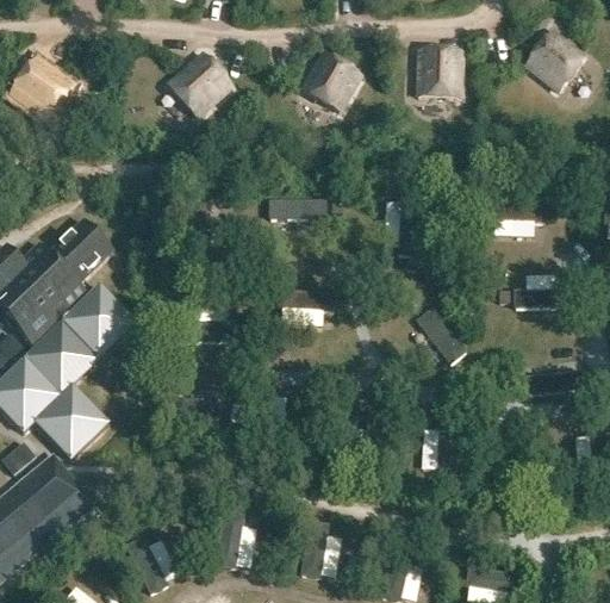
[(552,31),(526,64),(559,91),(585,57),(552,31)]
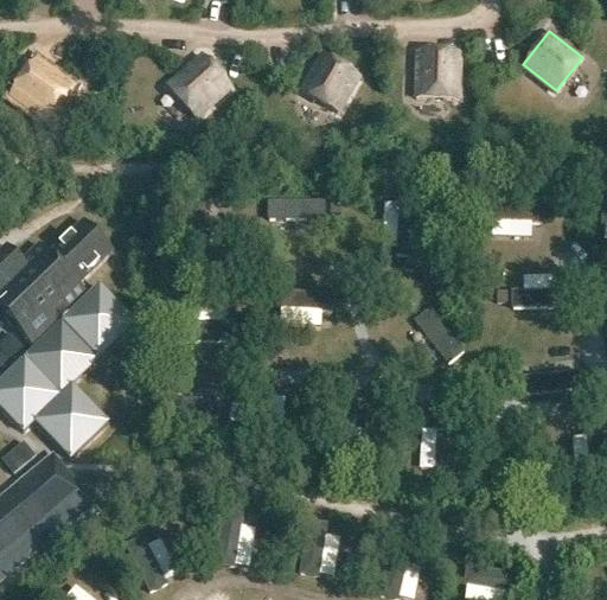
[(417,49),(416,96),(458,97),(460,50),(417,49)]
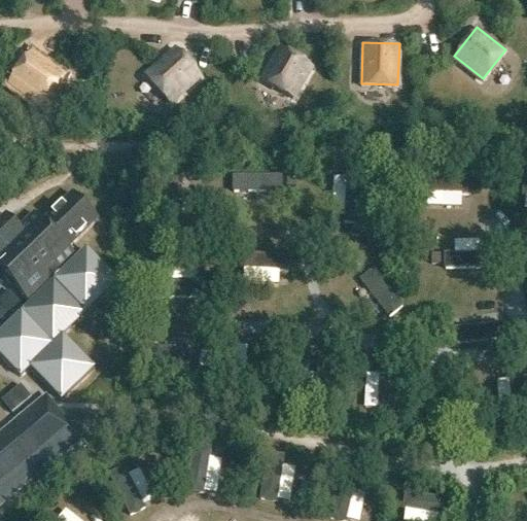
[(261,77),(293,96),(312,64),(280,45),(261,77)]
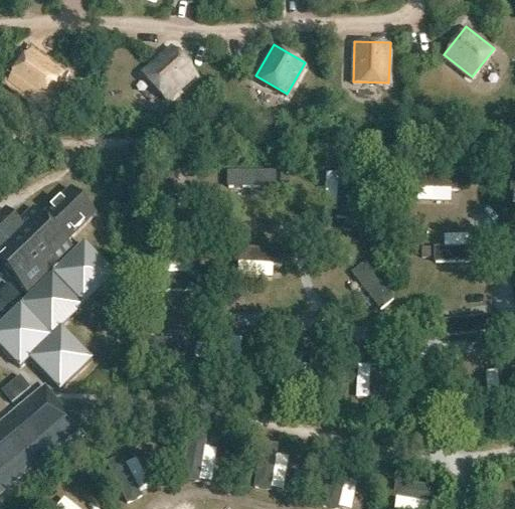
[(142,71),(166,99),(196,71),(172,45),(142,71)]
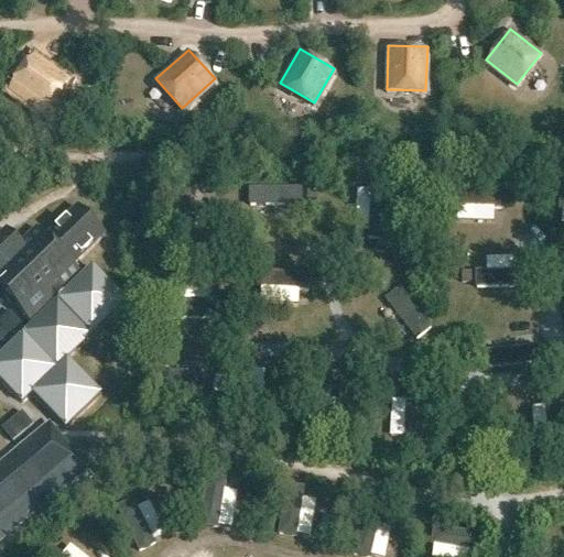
[(10,85),(45,110),(68,79),(33,53),(10,85)]
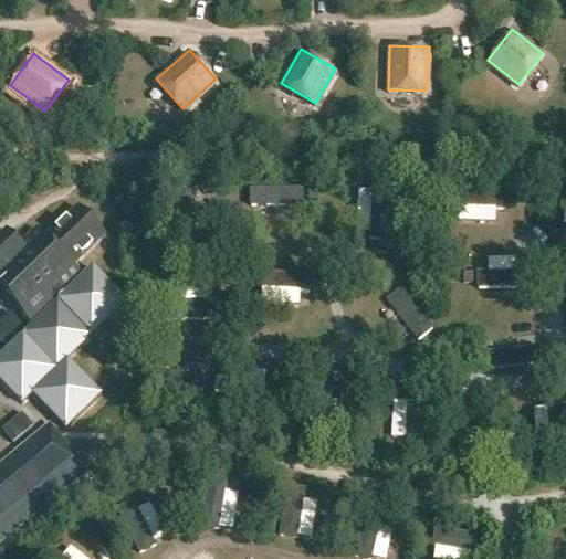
[(206,172),(163,178),(165,203),(207,206),(206,172)]
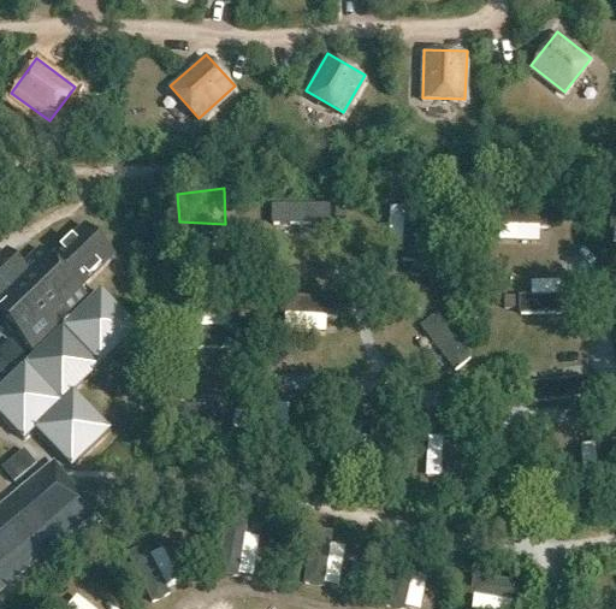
[(332,206),(274,207),(273,234),(331,232),(332,206)]
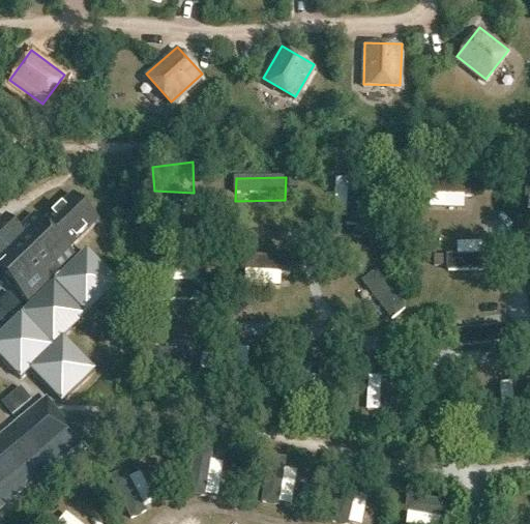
[(353,183),(329,180),(329,214),(354,214),(353,183)]
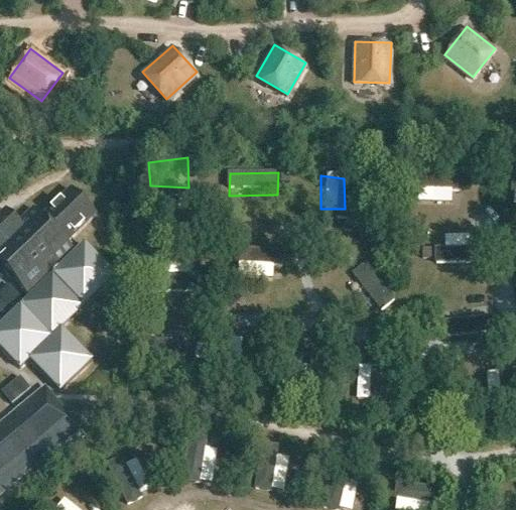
[(455,180),(418,182),(419,200),(456,199),(455,180)]
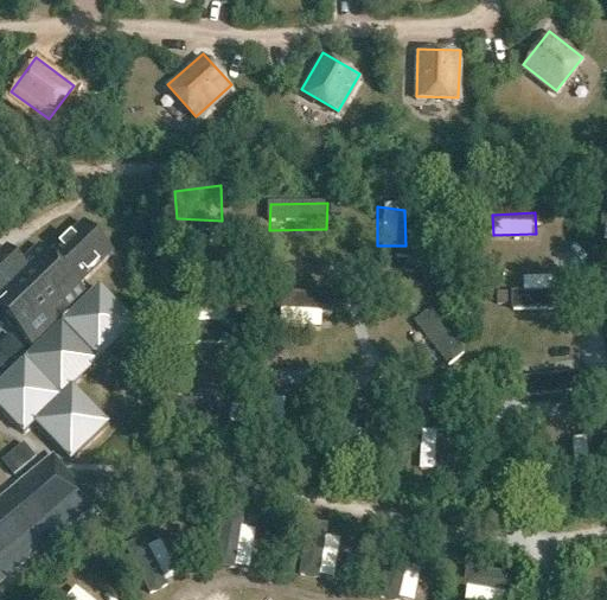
[(6,242),(0,248),(0,310),(36,348),(0,382),(0,403),(24,428),(36,415),(38,417),(37,420),(71,455),(106,421),(69,383),(131,323),(98,289),(91,297),(78,282),(110,251),(113,249),(83,218),(75,225),(49,251),(39,242),(21,259),(6,242)]
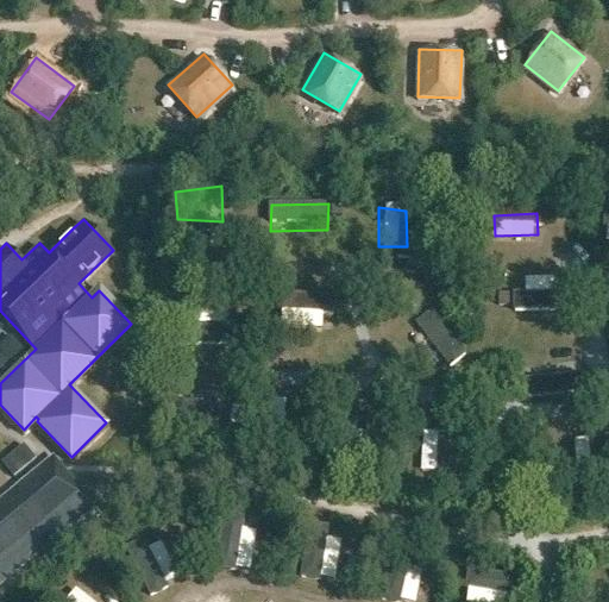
[(563,267),(523,267),(523,289),(563,288),(563,267)]
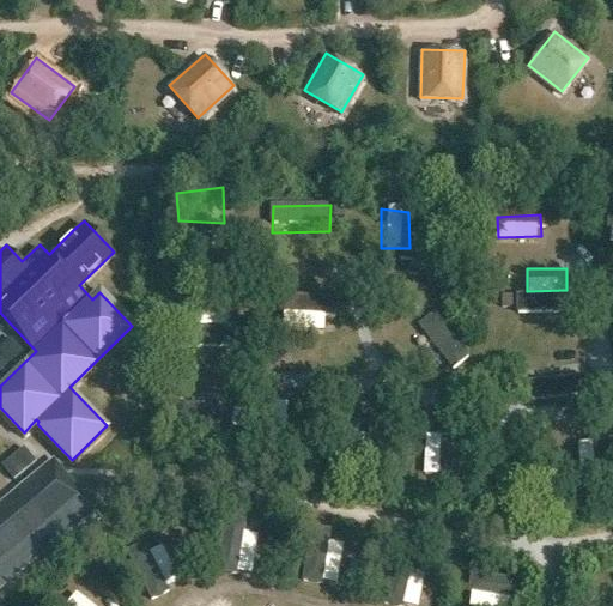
[(199,285),(199,326),(236,328),(228,288),(199,285)]
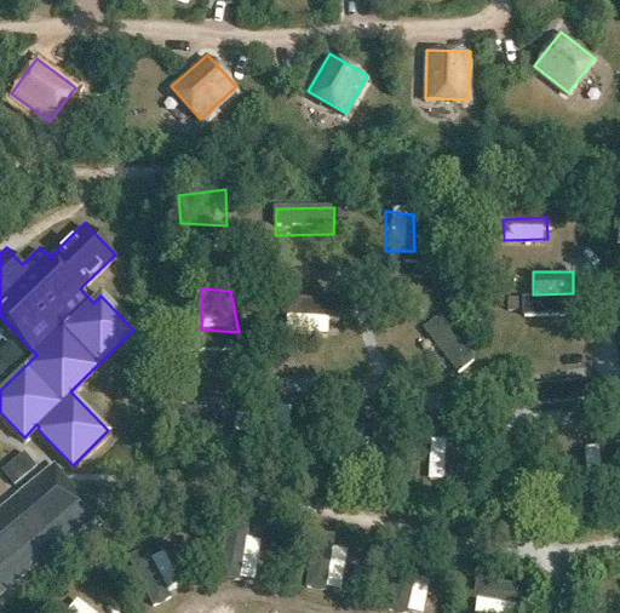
[(337,292),(285,288),(287,322),(338,326),(337,292)]
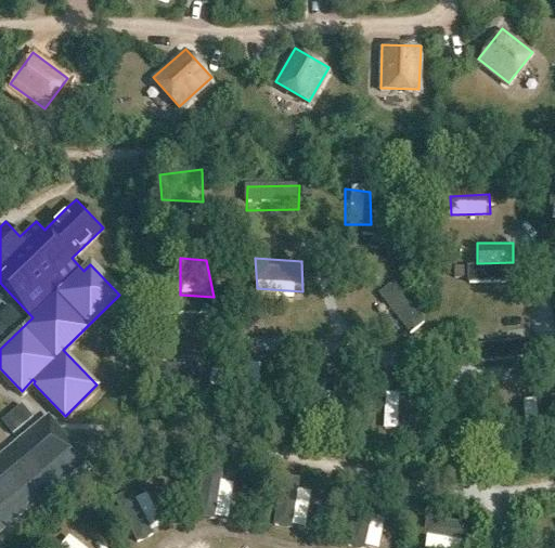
[(396,285),(375,299),(402,335),(427,325),(396,285)]
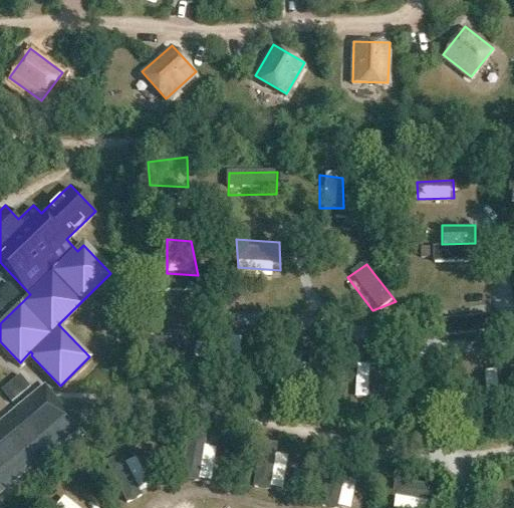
[(487,295),(451,296),(451,314),(488,313),(487,295)]
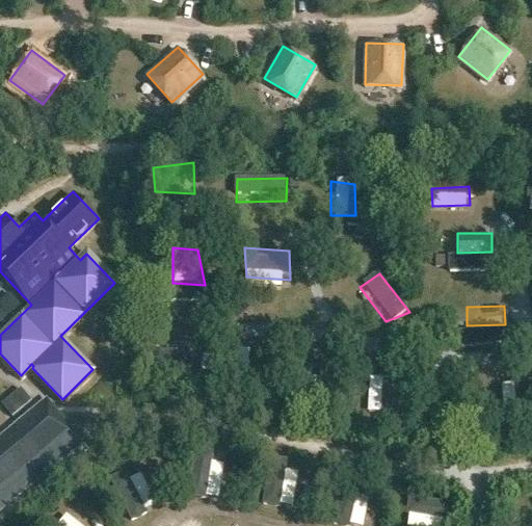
[(204,345),(173,343),(166,379),(196,382),(204,345)]
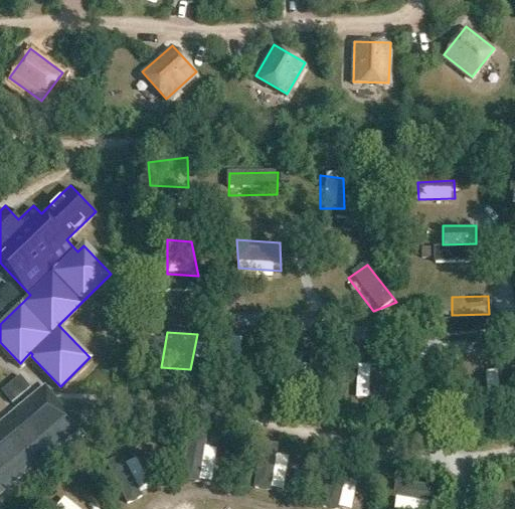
[(241,342),(216,340),(207,376),(239,378),(241,342)]
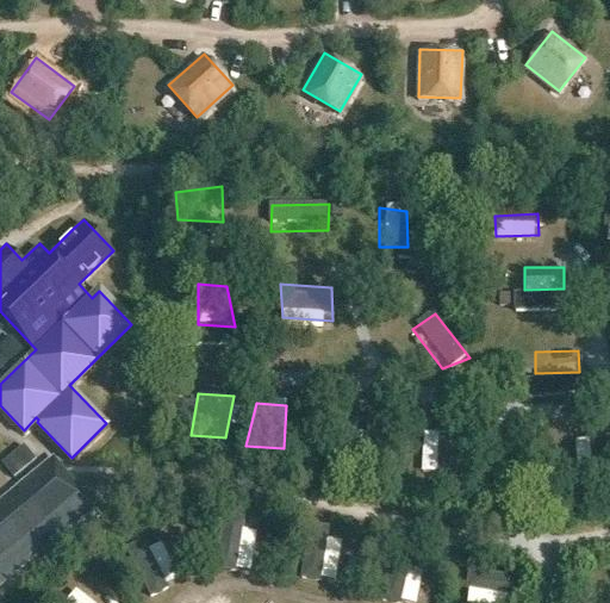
[(418,416),(385,416),(384,451),(421,451),(418,416)]
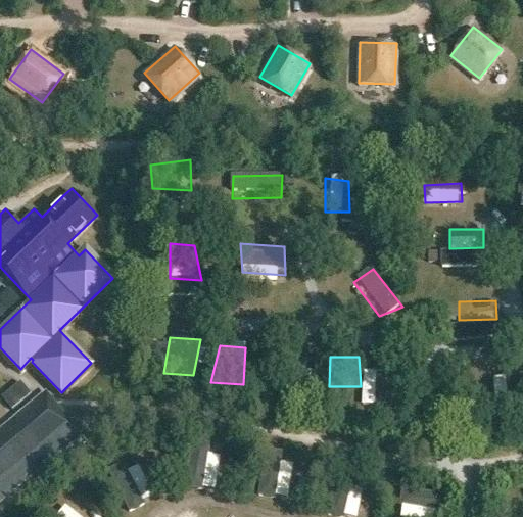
[(507,369),(492,369),(493,404),(508,404),(507,369)]
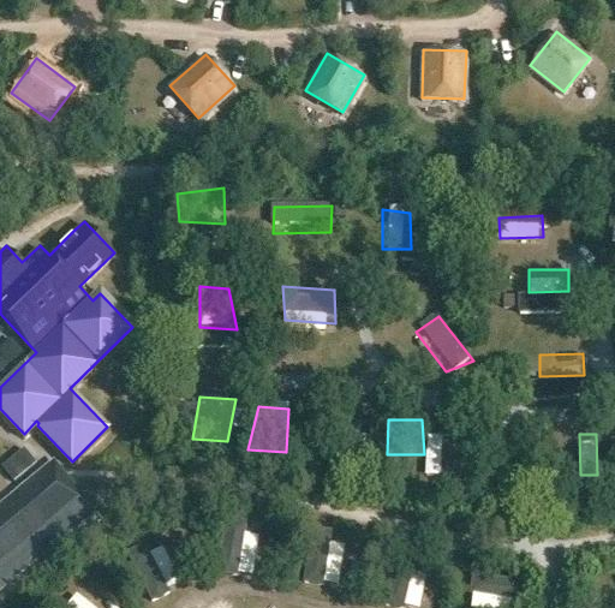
[(24,446),(3,464),(15,478),(36,460),(24,446)]
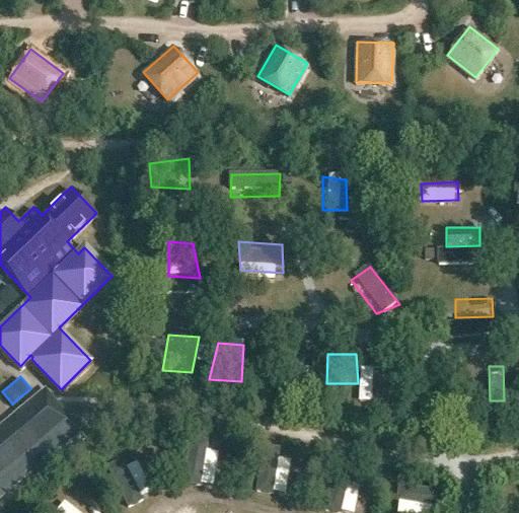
[(44,388),(0,424),(0,495),(78,430),(44,388)]
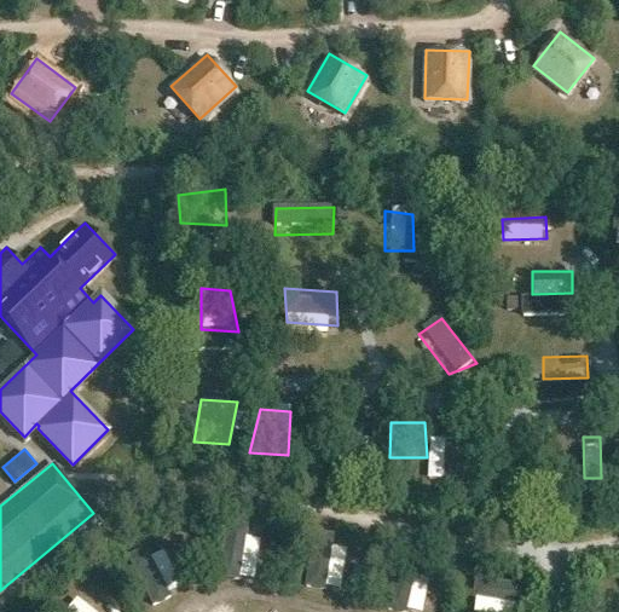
[(250,514),(226,513),(219,576),(239,578),(259,581),(266,523),(250,521),(250,514)]
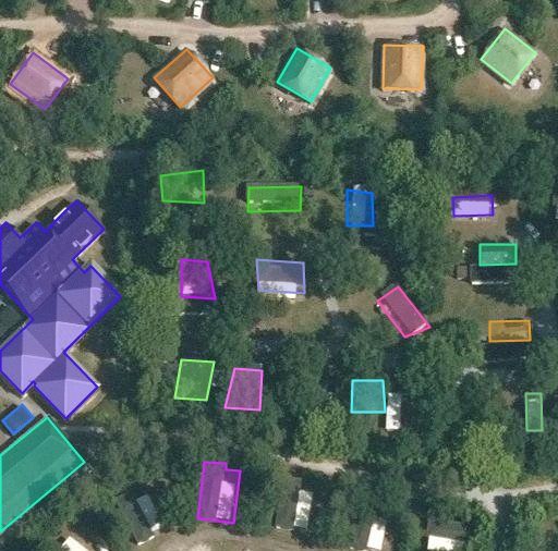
[(306,526),(316,485),(299,486),(300,474),(276,473),(268,530),(291,530),(293,525),(306,526)]
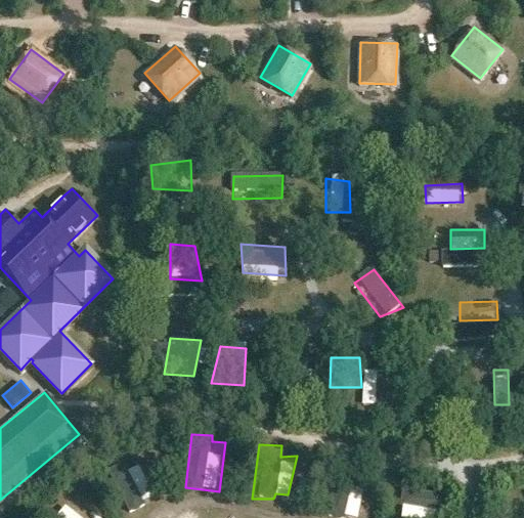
[(119,460),(102,467),(129,508),(157,492),(139,460),(126,465),(119,460)]
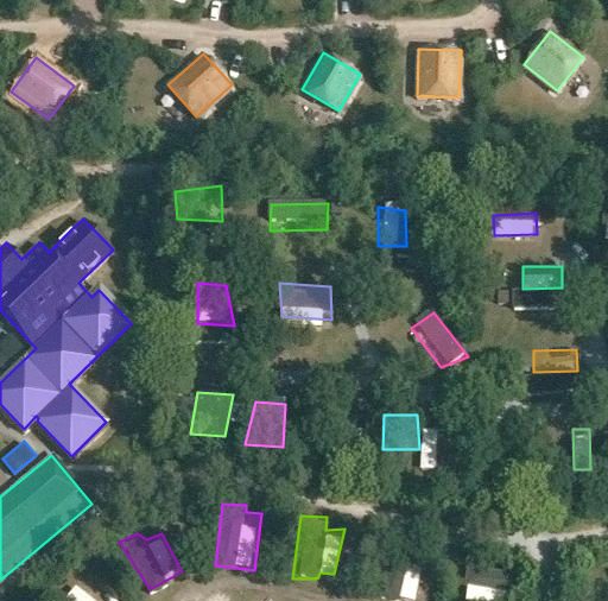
[(428,557),(410,552),(410,542),(385,543),(375,596),(401,596),(419,598),(428,557)]
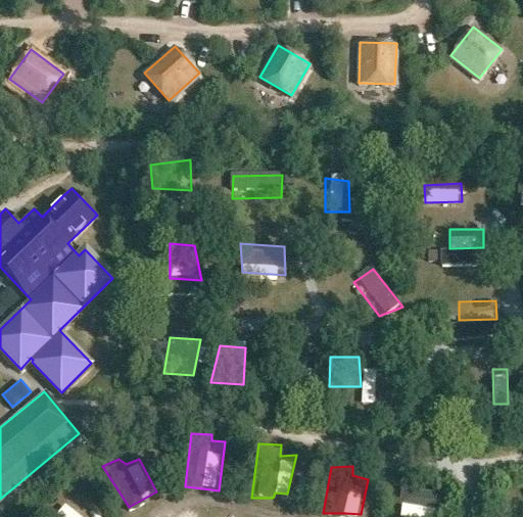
[(452,489),(403,484),(402,515),(423,516),(436,516),(436,507),(450,509),(452,489)]
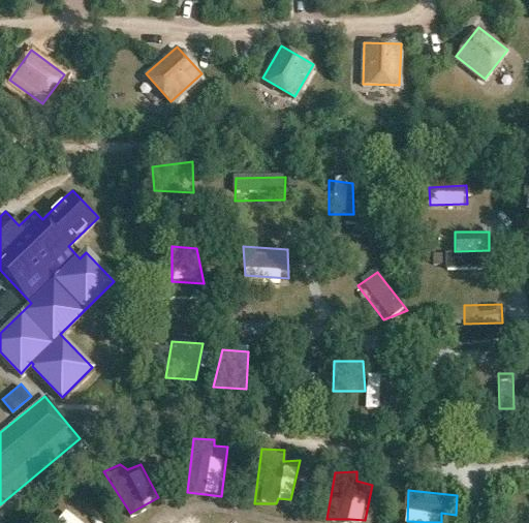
[(50,510),(39,522),(89,522),(67,504),(57,515),(50,510)]
